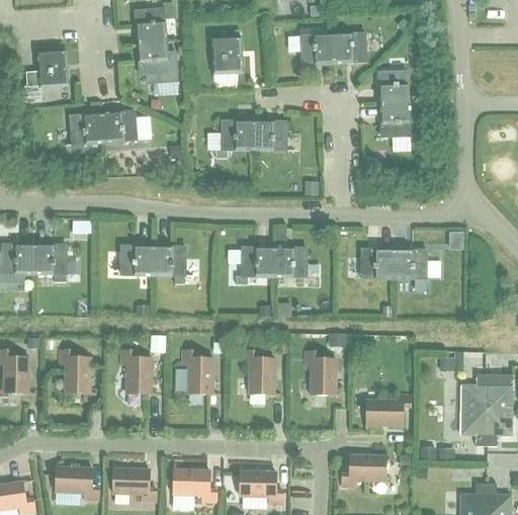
[(138,43),(166,40),(165,19),(174,18),(173,1),(163,2),(163,8),(135,10),(138,43)]
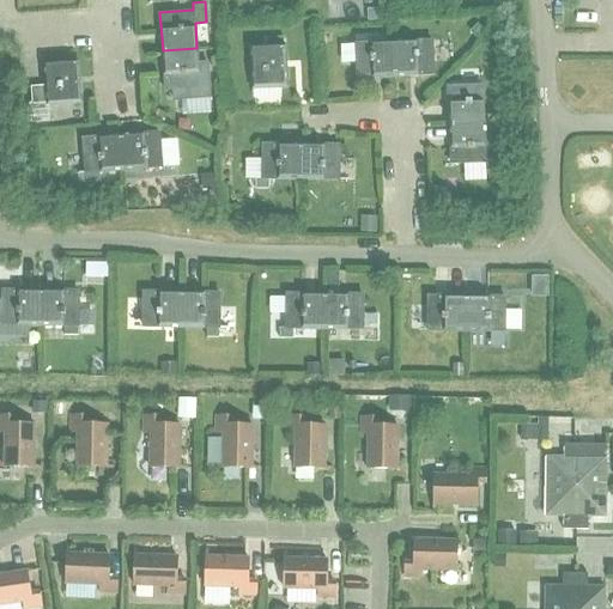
[(377,6),(366,6),(366,18),(378,18),(377,6)]
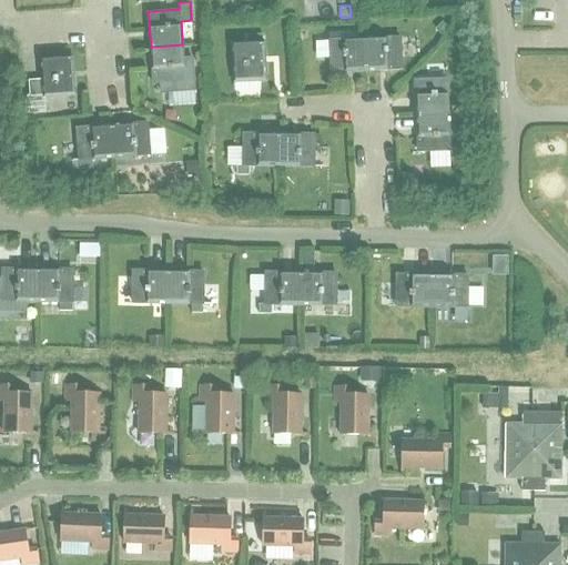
[(440,20),(434,29),(442,36),(448,28),(440,20)]
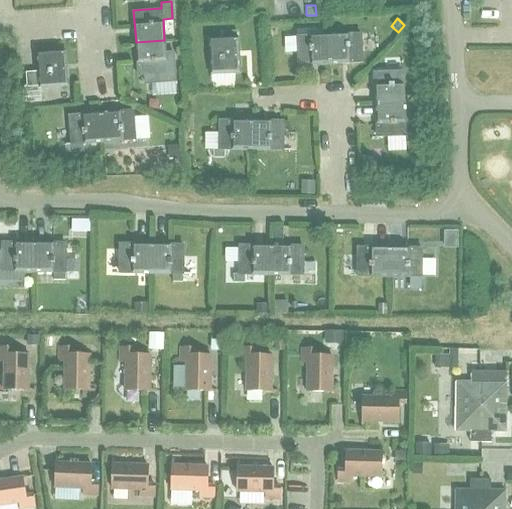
[(307,27),(297,27),(297,36),(307,35),(307,27)]
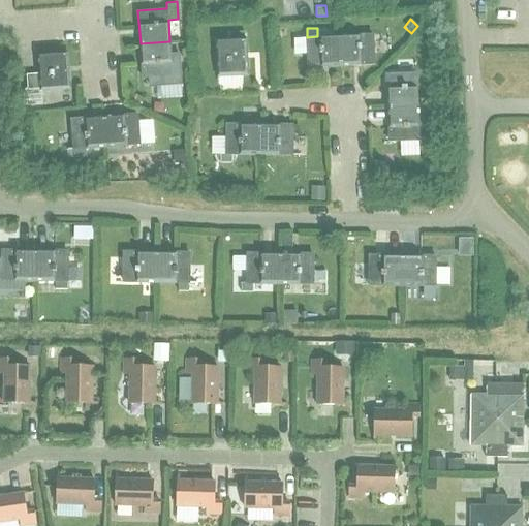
[(246,39),(245,36),(245,31),(230,31),(230,39),(216,40),(218,73),(247,72),(246,39)]
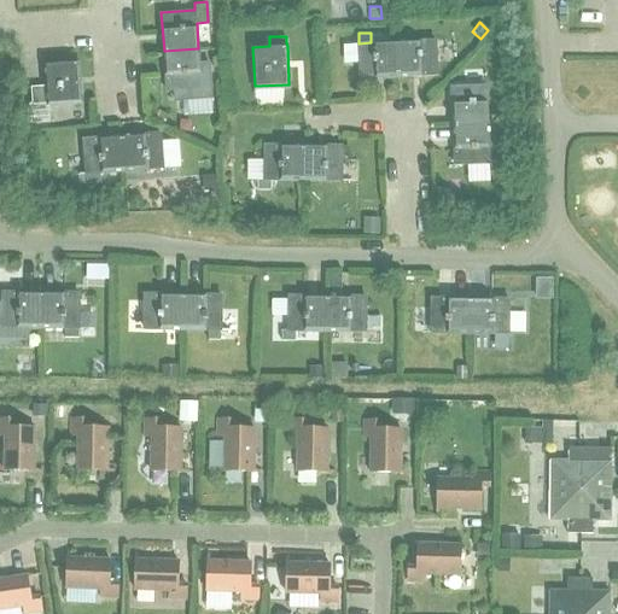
[(397,41),(398,75),(438,74),(436,39),(397,41)]
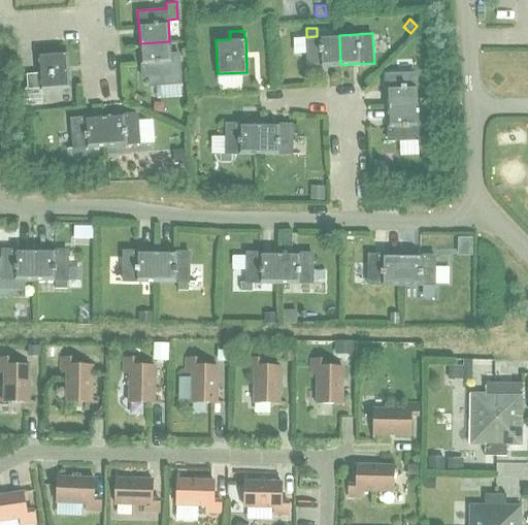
[(340,64),(339,35),(317,36),(306,37),(307,66),(340,64)]
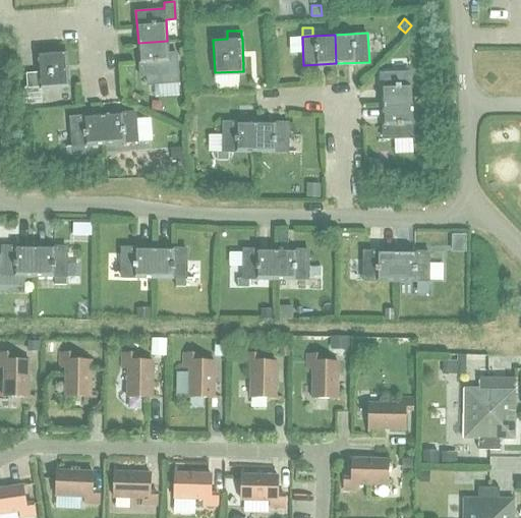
[(167,41),(138,43),(140,75),(148,75),(148,83),(178,81),(176,52),(168,53),(167,41)]
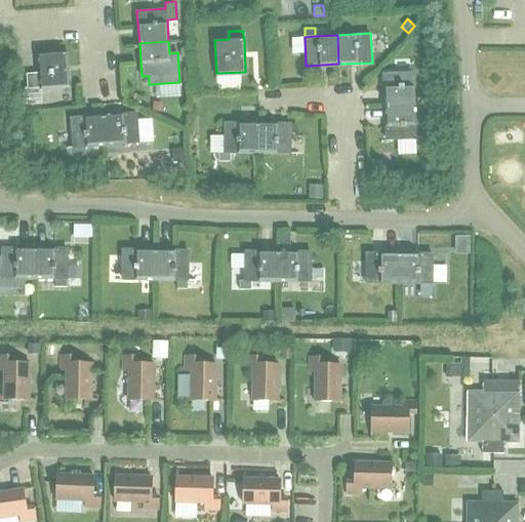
[(70,85),(67,52),(38,55),(39,73),(28,74),(29,88),(70,85)]
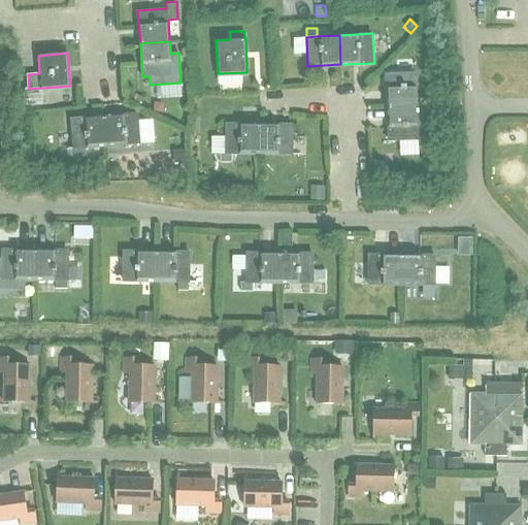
[(388,106),(417,105),(416,72),(386,74),(388,106)]
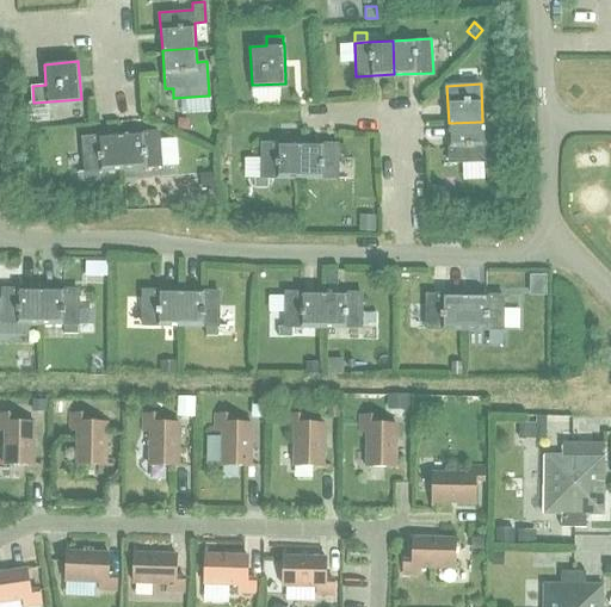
[(149,106),(144,117),(159,123),(164,112),(149,106)]
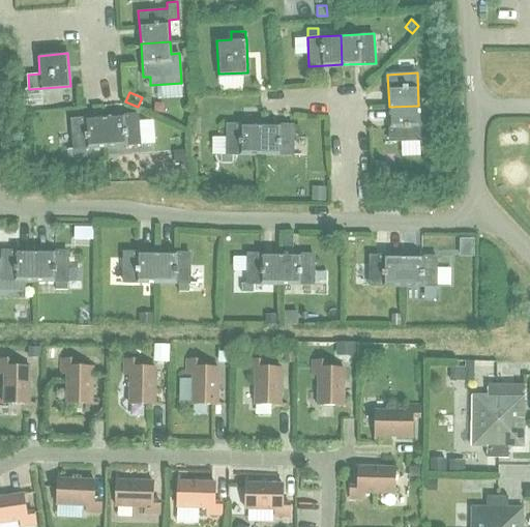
[(418,106),(389,107),(390,141),(419,139),(418,106)]
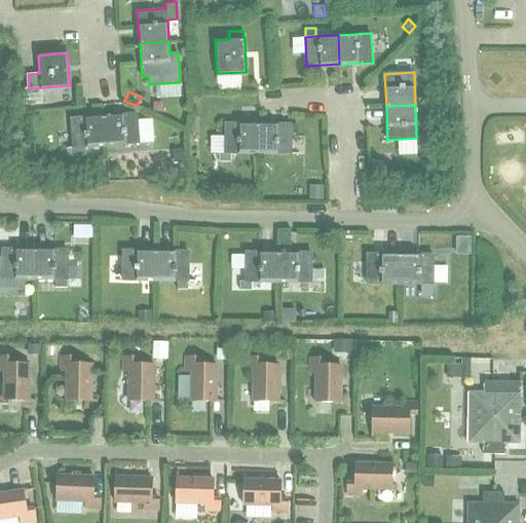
[(104,115),(106,144),(140,142),(137,112),(104,115)]
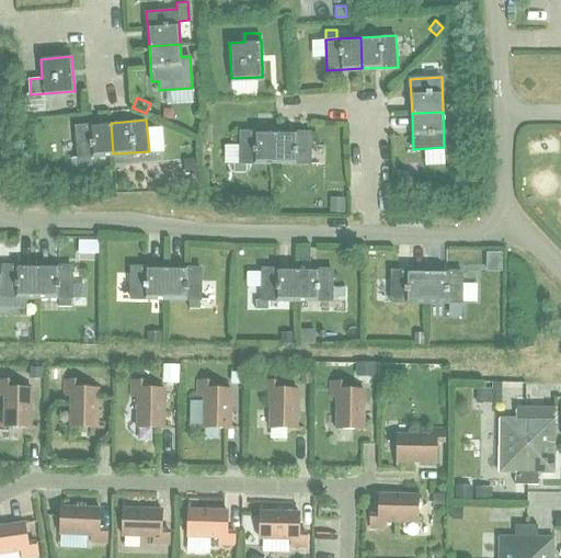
[(111,123),(76,125),(78,157),(79,166),(90,164),(90,156),(113,154),(111,123)]
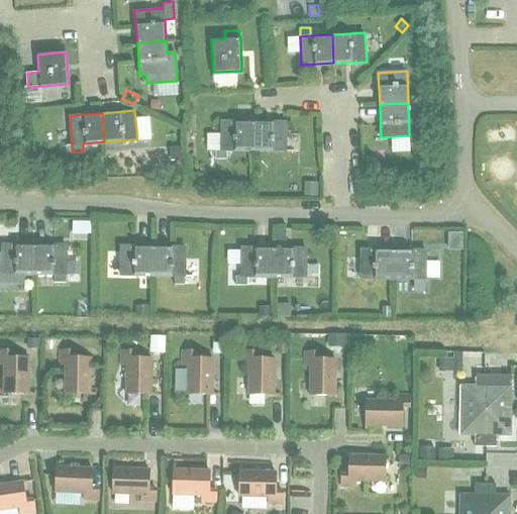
[(253,149),(253,121),(221,121),(221,149),(225,149),(253,149)]
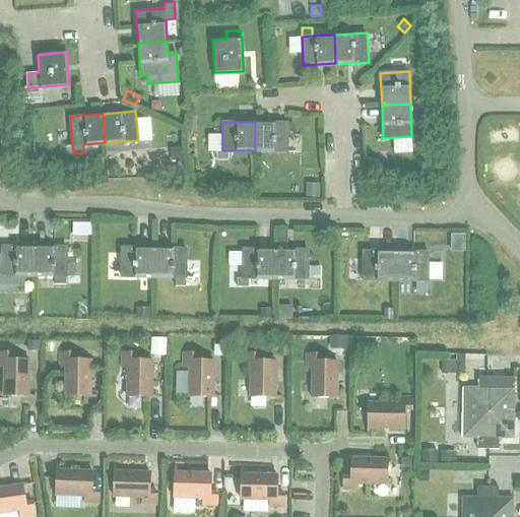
[(255,122),(255,150),(287,150),(287,122),(255,122)]
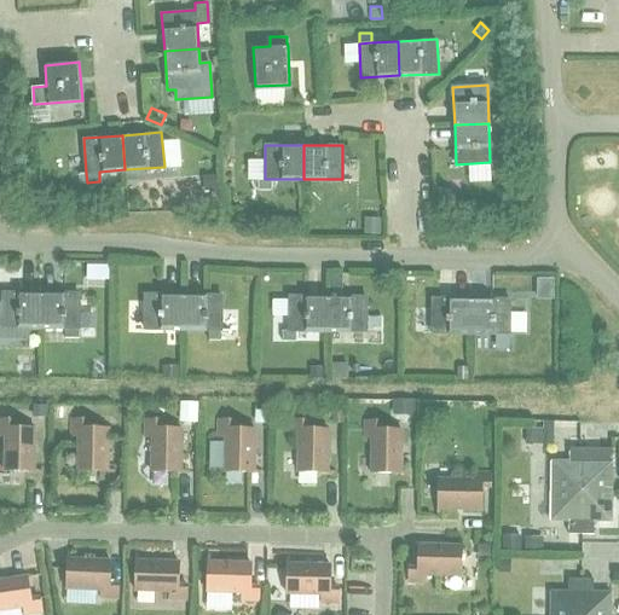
[(215,172),(202,173),(203,191),(217,190),(215,172)]
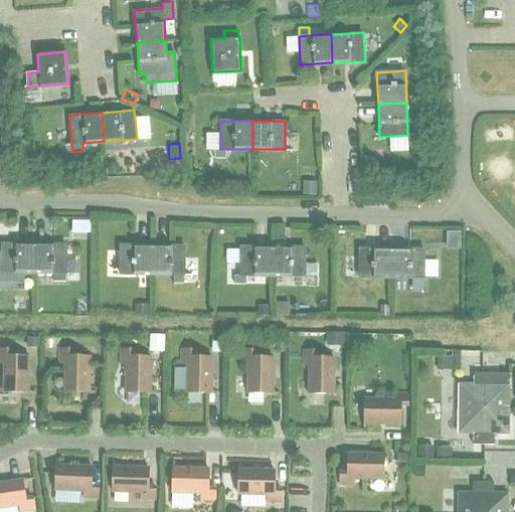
[(365,157),(362,165),(370,168),(373,169),(373,168),(375,161),(365,157)]
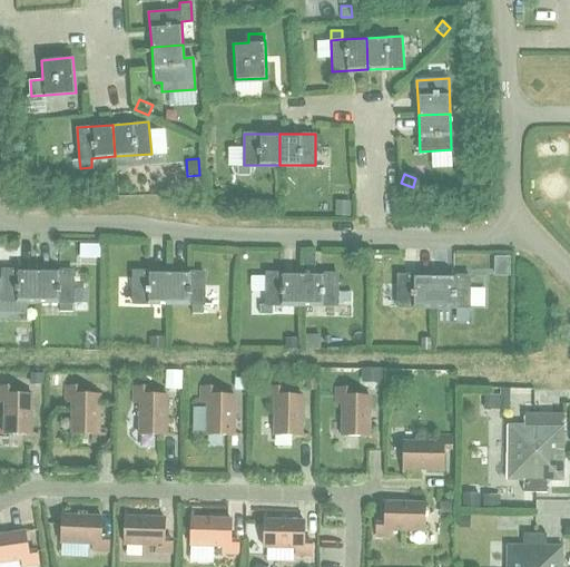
[(349,199),(336,199),(336,213),(349,213),(349,199)]
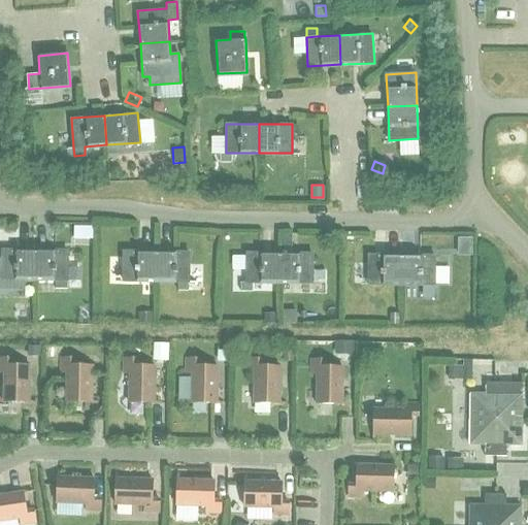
[(91,221),(73,221),(73,233),(91,234),(91,221)]
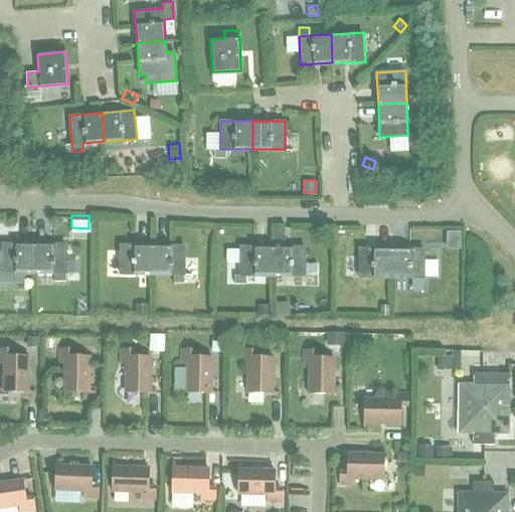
[(459,231),(447,231),(447,236),(447,245),(459,245),(459,231)]
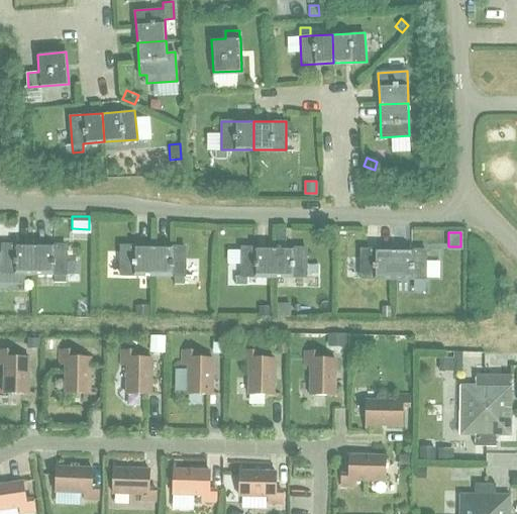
[(33,273),(34,243),(2,243),(2,252),(0,251),(0,279),(22,280),(22,272),(33,273)]
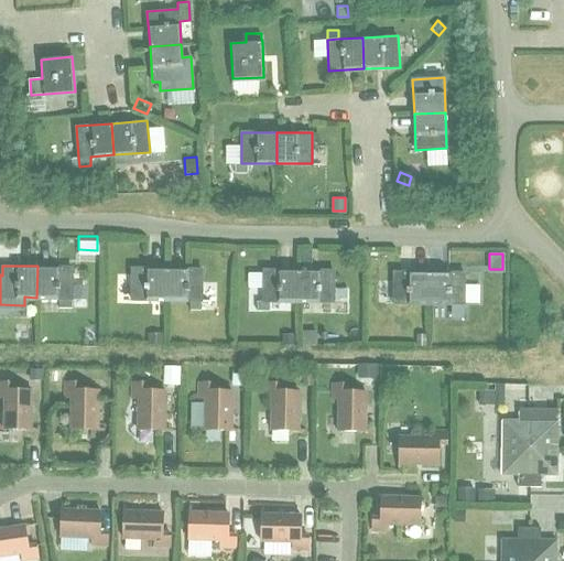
[(72,306),(72,267),(38,266),(36,298),(60,298),(60,306),(72,306)]
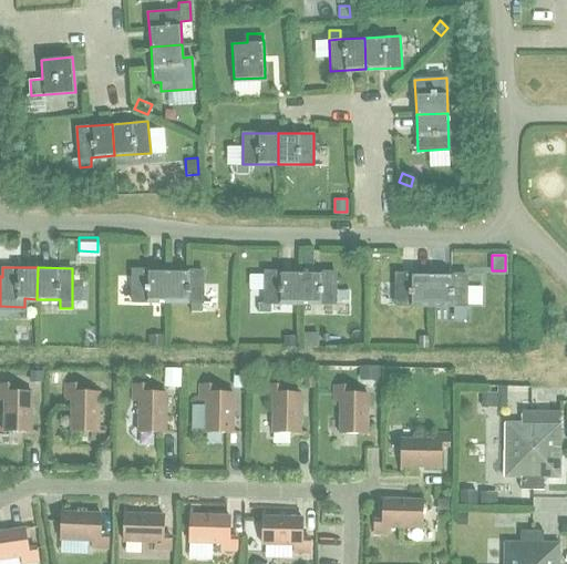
[(167,300),(167,269),(133,268),(132,300),(167,300)]
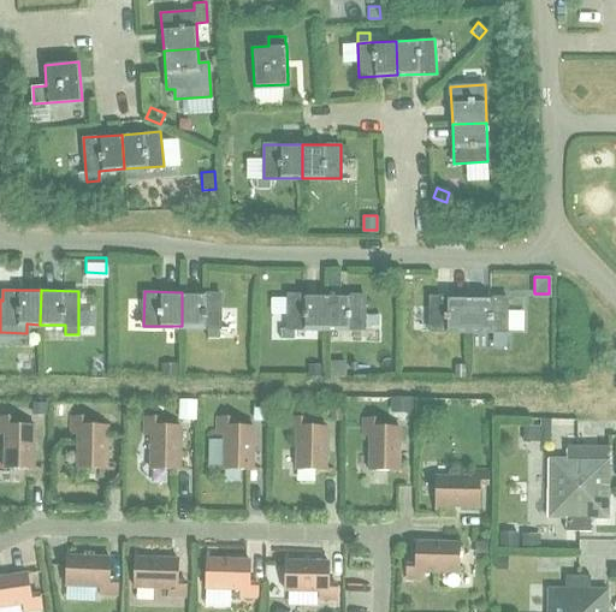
[(182,292),(182,326),(207,326),(206,336),(220,336),(220,292),(182,292)]
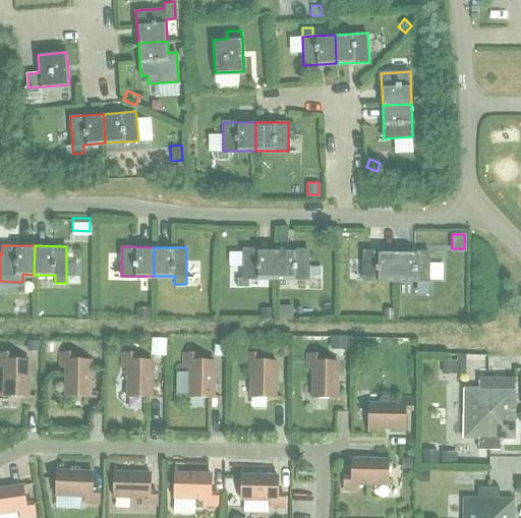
[(276,278),(276,248),(243,248),(243,277),(238,277),(238,285),(249,285),(249,277),(276,278)]
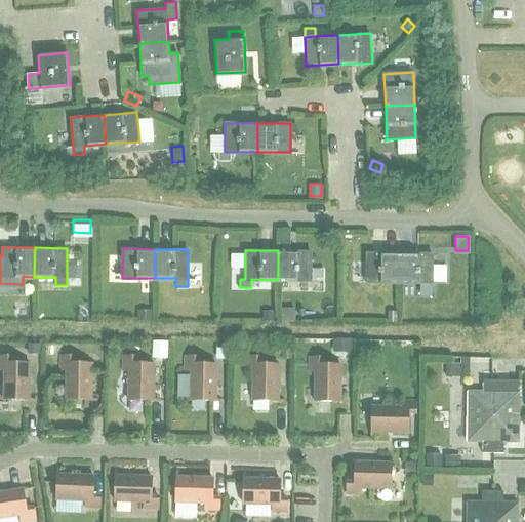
[(311,251),(278,250),(278,280),(310,280),(311,251)]
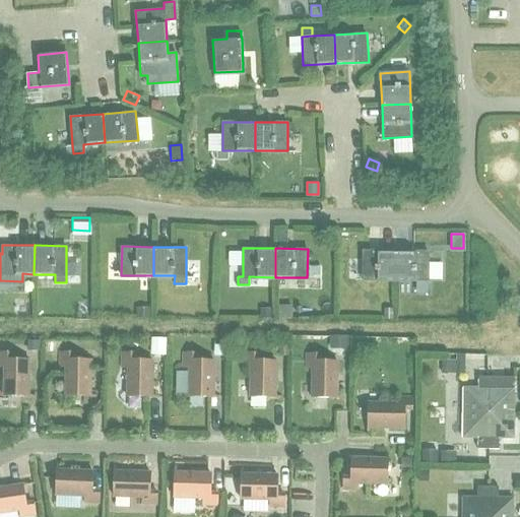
[(395,278),(395,250),(363,250),(363,278),(395,278)]
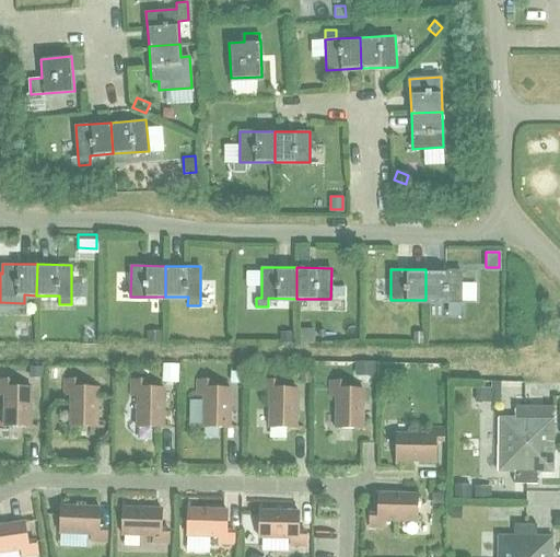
[(426,269),(426,300),(455,301),(455,313),(465,313),(465,301),(461,301),(461,269),(426,269)]
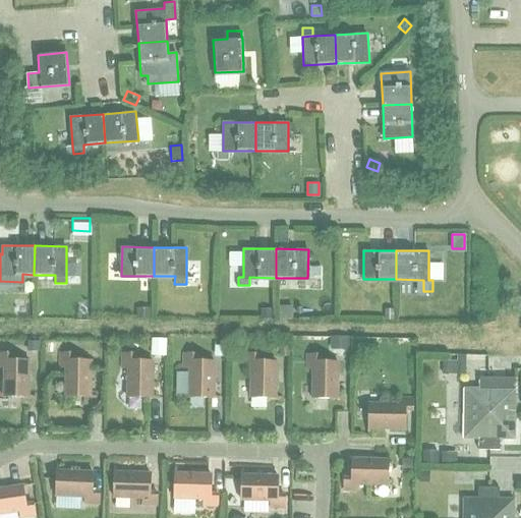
[(292,304),(278,304),(278,319),(292,319),(292,304)]
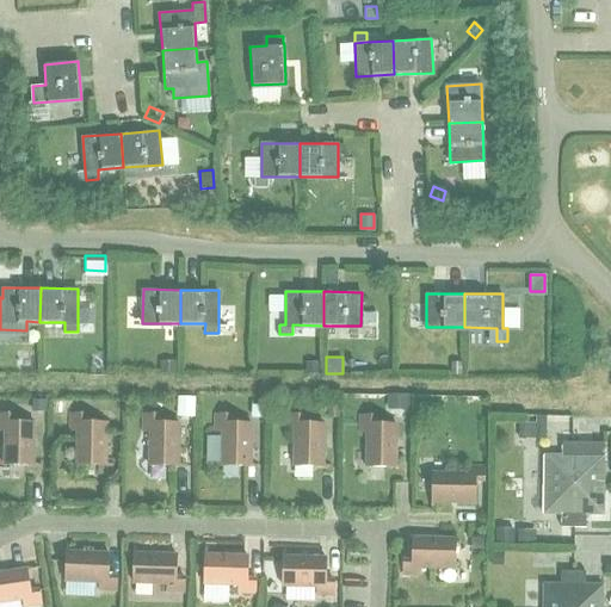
[(176,360),(159,360),(159,371),(176,370),(176,360)]
